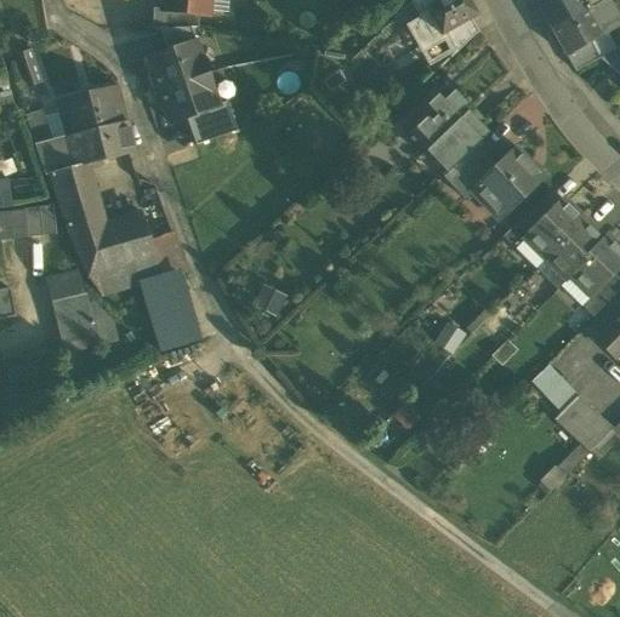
[(200,11),(209,11),(210,0),(165,0),(164,7),(200,11)]
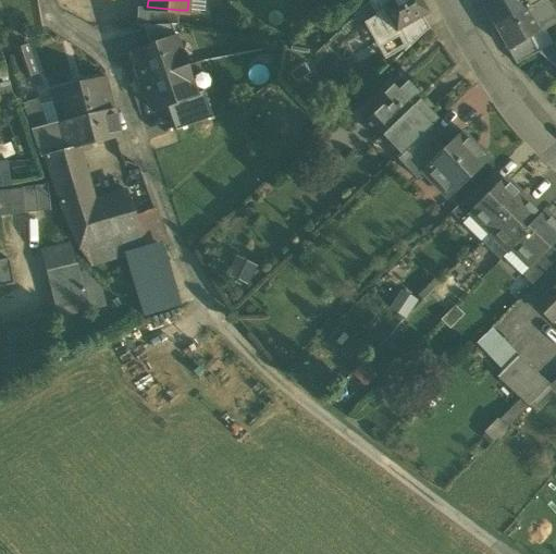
[(188,0),(187,10),(202,12),(204,0),(188,0)]
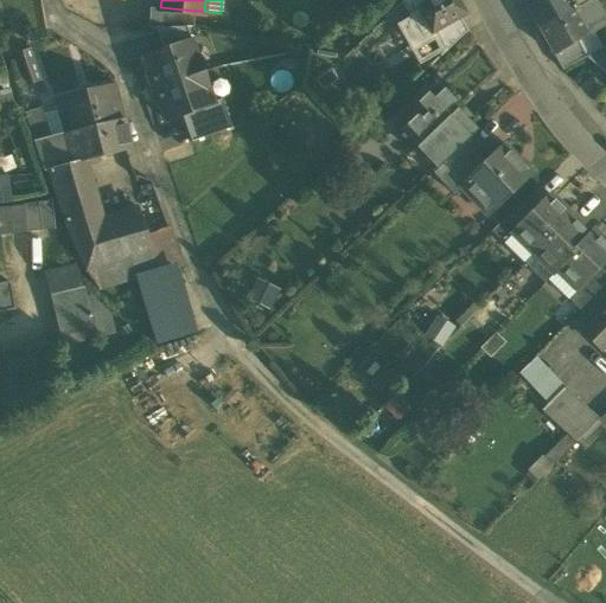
[(402,0),(410,14),(419,10),(416,6),(426,1),(425,0),(402,0)]
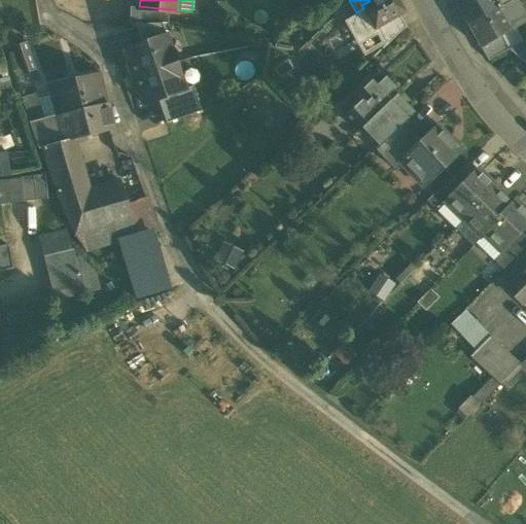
[(375,29),(379,27),(399,14),(405,11),(398,0),(372,0),(370,1),(361,5),(363,8),(375,29)]
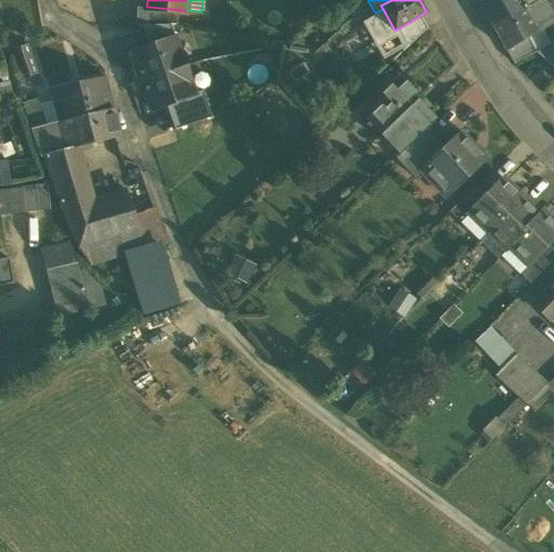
[(480,0),(479,1),(493,25),(535,0),(480,0)]
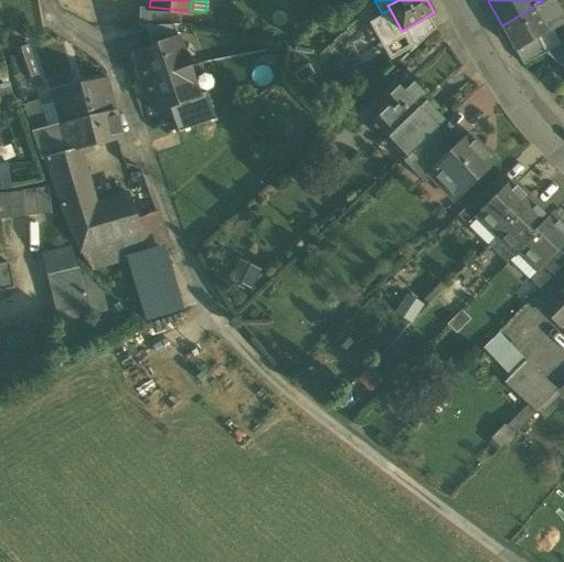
[(544,0),(502,25),(517,50),(538,38),(545,51),(562,43),(553,29),(563,22),(563,13),(555,0),(544,0)]
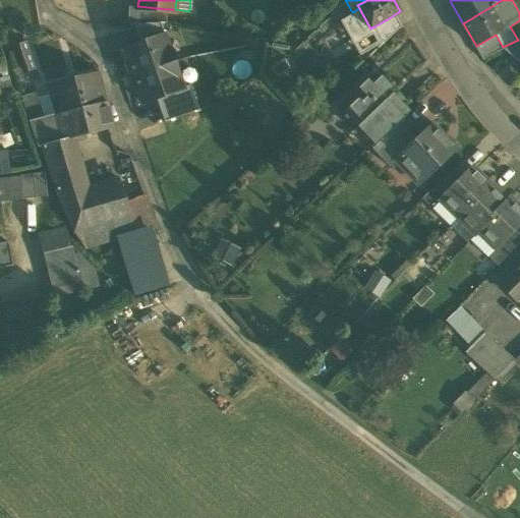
[(128,21),(134,21),(161,21),(165,21),(167,20),(168,9),(137,6),(129,5),(128,21)]
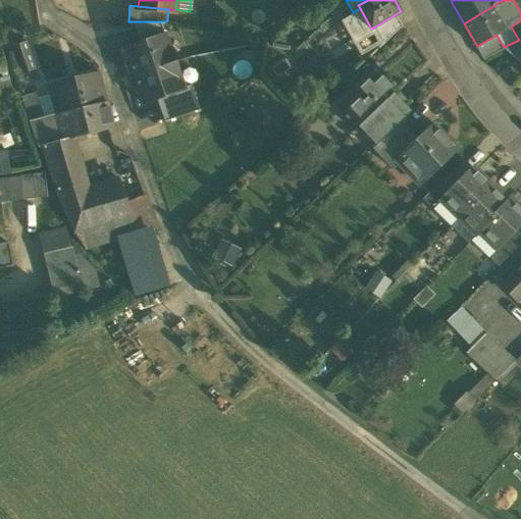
[(372,30),(371,29),(360,8),(353,12),(354,13),(346,18),(357,38),(372,30)]
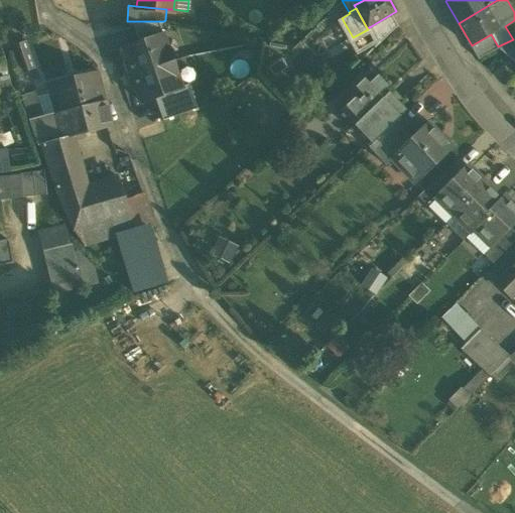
[(371,26),(380,41),(397,24),(391,14),(371,26)]
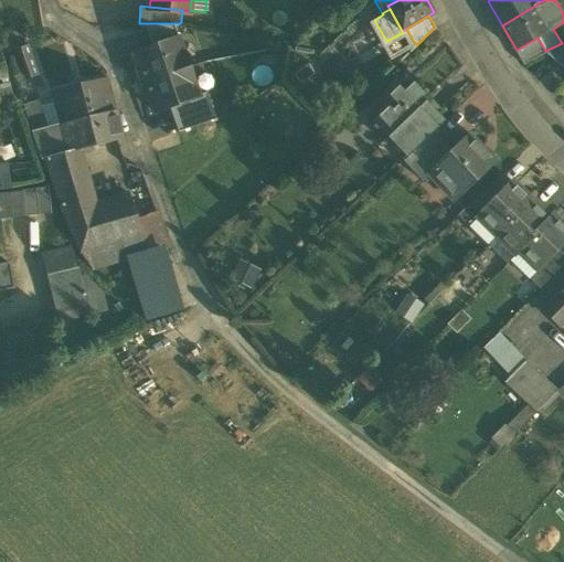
[(391,60),(416,45),(406,29),(402,31),(403,32),(404,36),(408,44),(393,53),(389,45),(386,41),(374,20),(369,22),(391,60)]
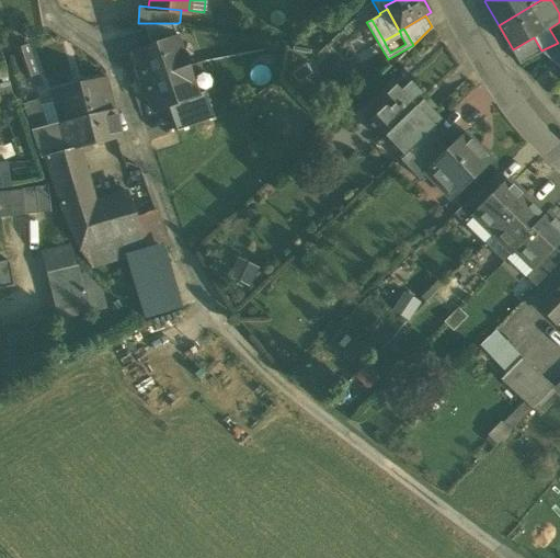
[(178,36),(173,23),(145,23),(153,45),(178,36)]
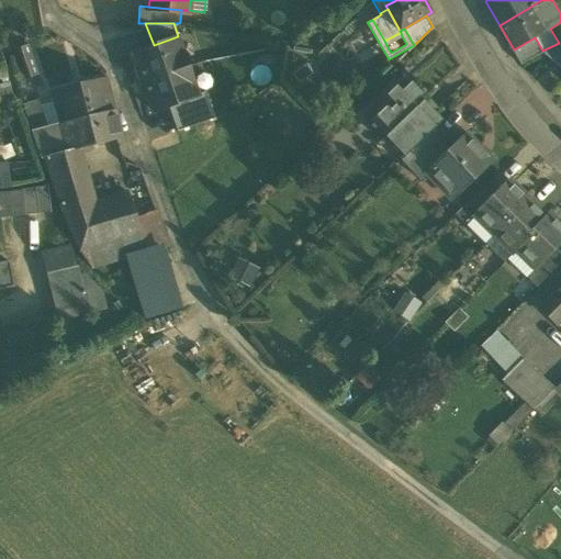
[(402,36),(401,32),(384,41),(386,45),(402,36)]
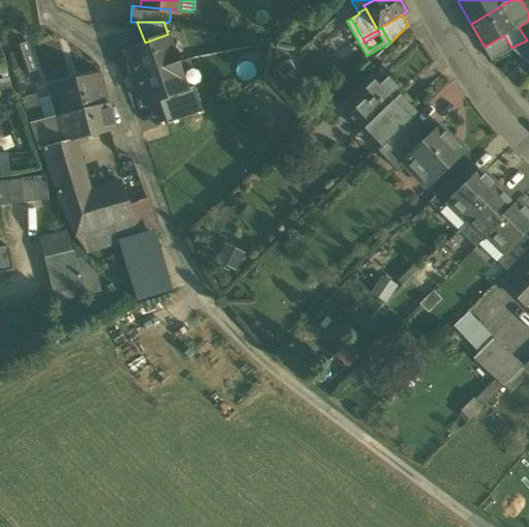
[(127,49),(137,76),(177,61),(168,34),(145,42),(127,49)]
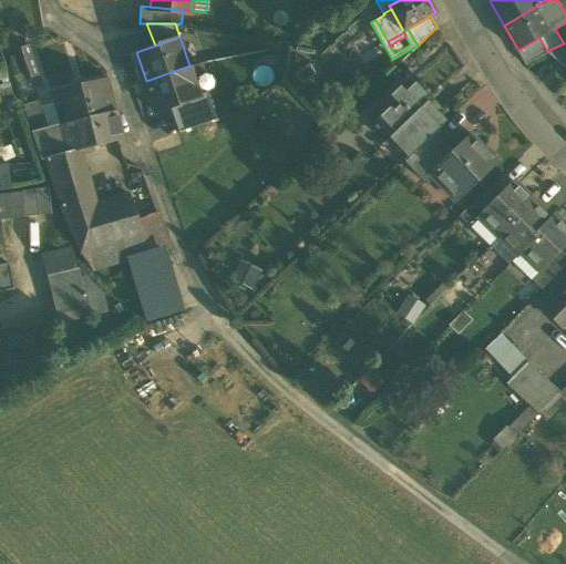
[(525,63),(547,51),(539,38),(518,50),(525,63)]
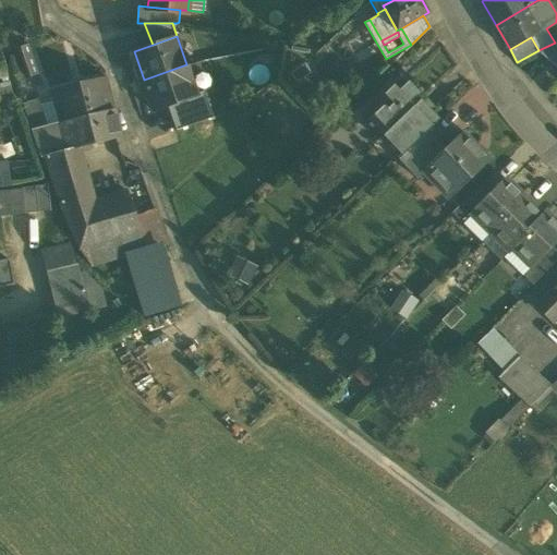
[(39,71),(28,41),(13,47),(24,76),(39,71)]
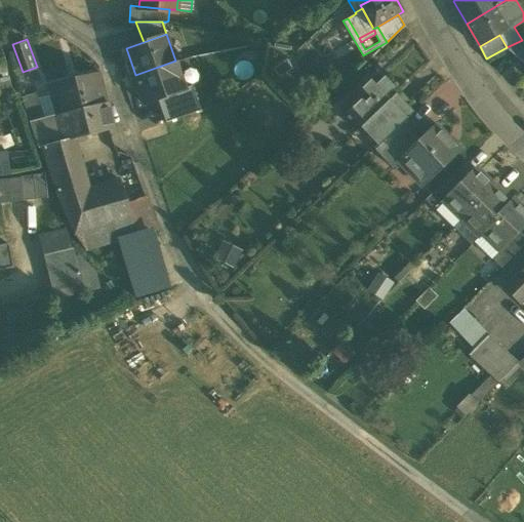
[(523,39),(522,40),(507,47),(523,62),(523,39)]
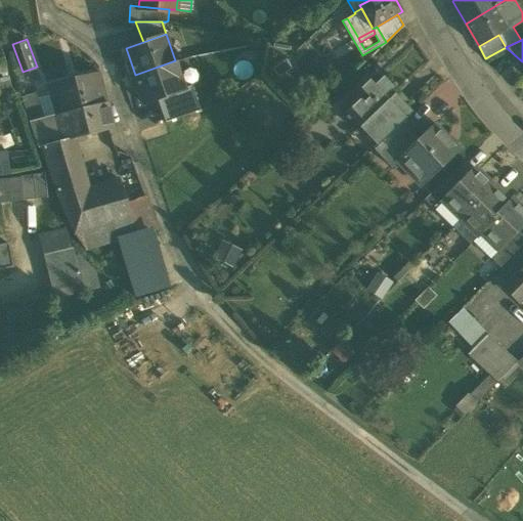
[(293,68),(287,57),(272,66),(277,76),(293,68)]
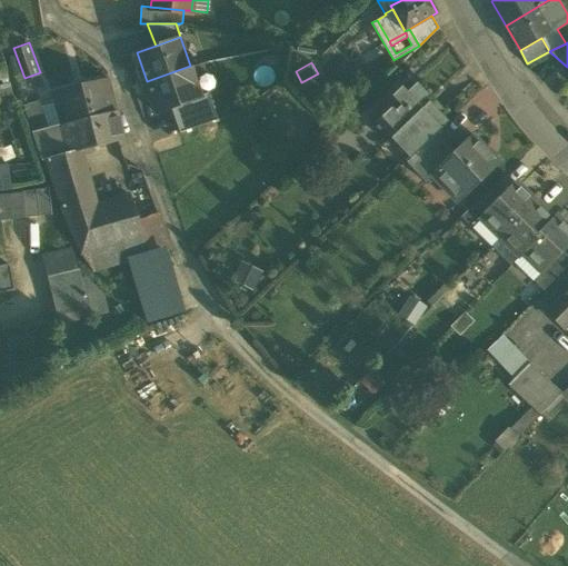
[(200,95),(190,66),(147,81),(157,111),(171,106),(201,96),(200,95)]
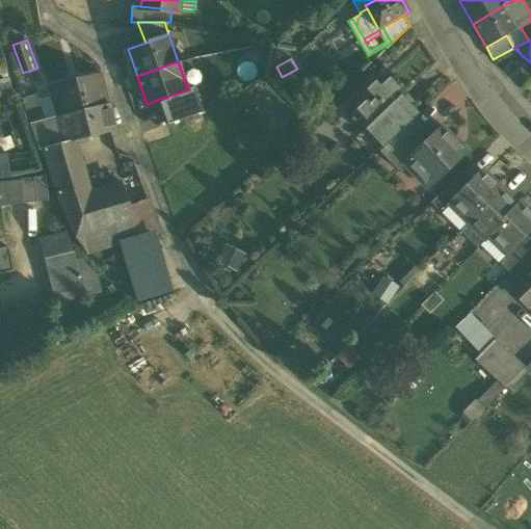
[(51,95),(57,116),(109,103),(102,72),(49,84),(51,95)]
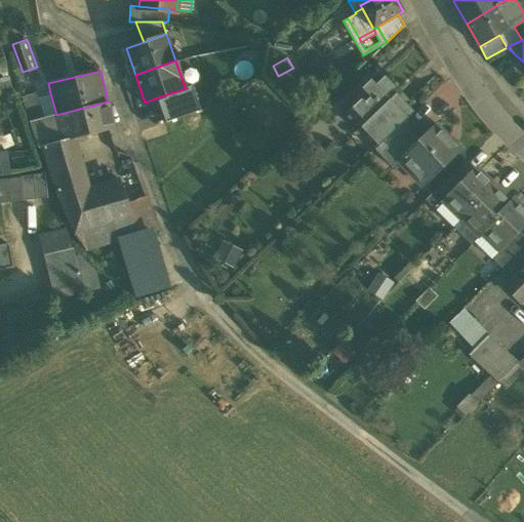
[(373,147),(374,149),(402,122),(410,114),(403,107),(407,104),(396,92),(394,94),(391,92),(396,87),(385,75),(375,84),(370,79),(361,87),(366,92),(347,111),(377,143),(373,147)]
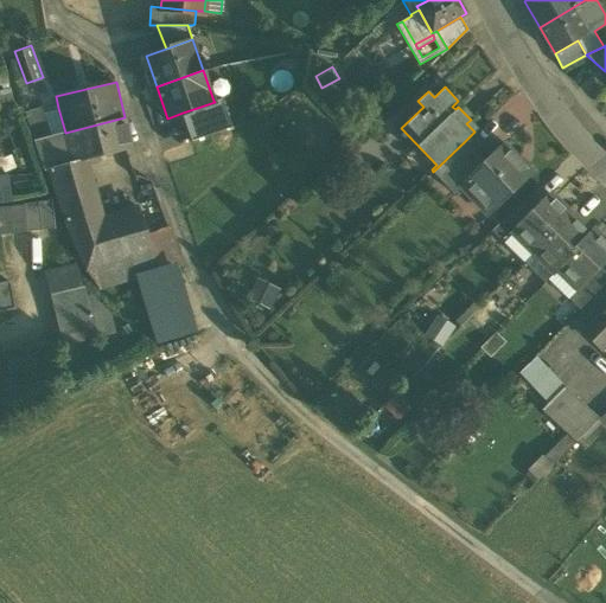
[(12,90),(1,94),(4,109),(16,104),(12,90)]
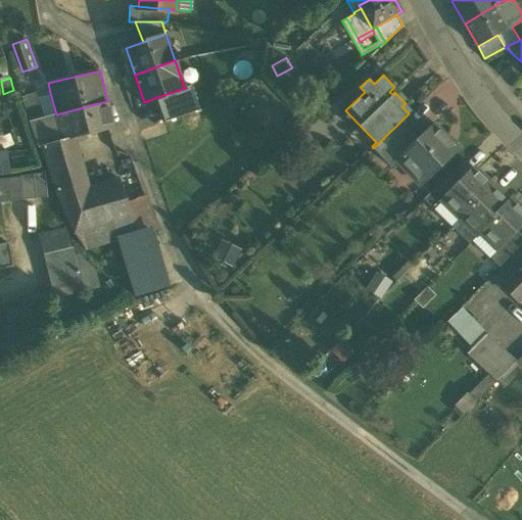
[(157,97),(165,120),(200,108),(192,84),(184,87),(185,88),(157,97)]
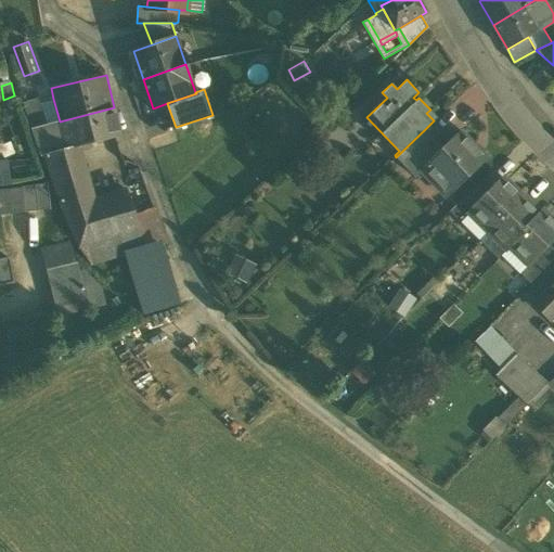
[(25,101),(34,128),(47,125),(40,102),(38,97),(25,101)]
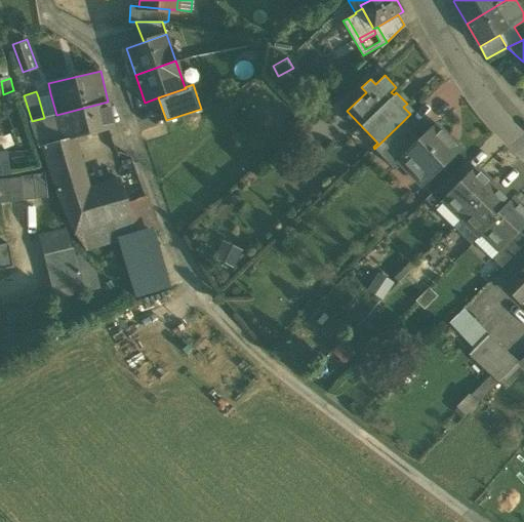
[(50,93),(38,96),(44,118),(56,115),(50,93)]
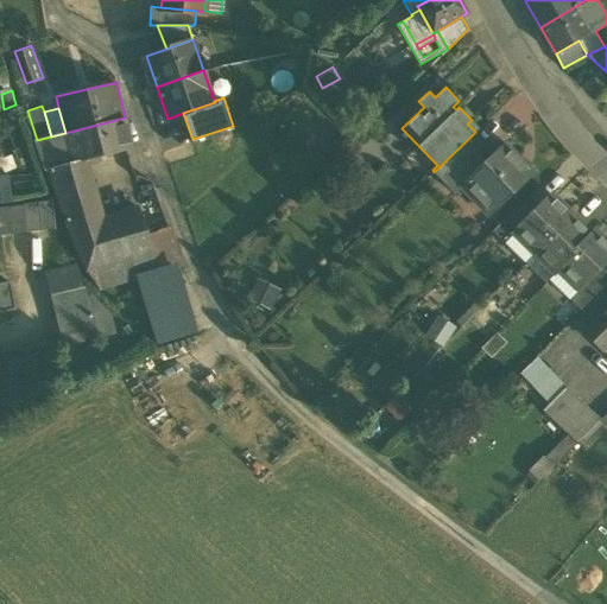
[(132,147),(125,118),(65,133),(74,163),(86,160),(132,147)]
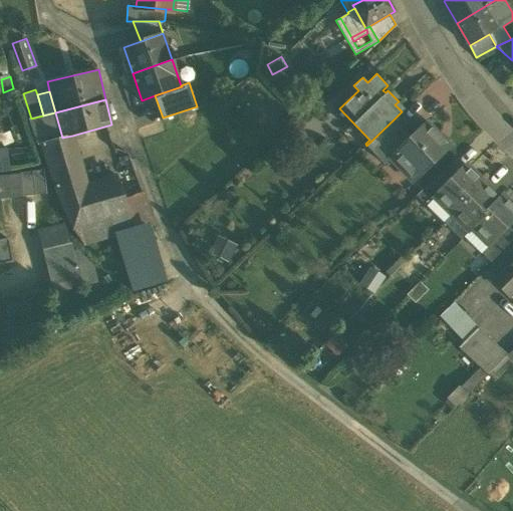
[(84,243),(116,234),(147,224),(148,225),(156,223),(144,191),(125,197),(119,178),(86,187),(72,136),(62,138),(55,112),(43,115),(31,118),(40,143),(42,143),(57,188),(74,228),(84,243)]
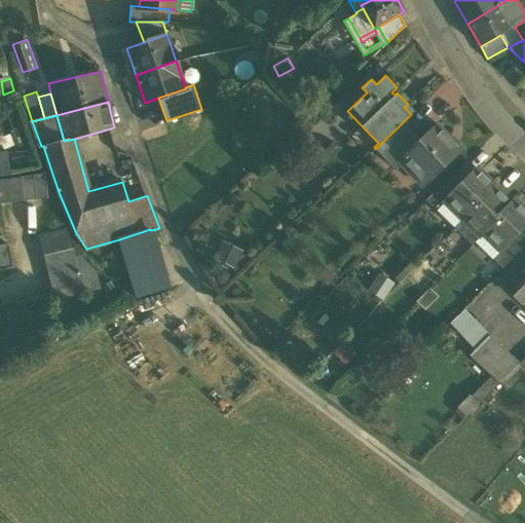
[(375,149),(387,161),(401,149),(406,154),(419,141),(403,122),(375,149)]
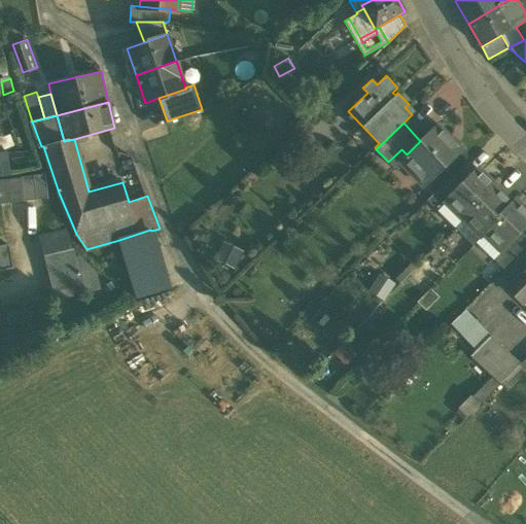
[(420,141),(407,154),(399,161),(400,162),(411,173),(417,167),(429,179),(461,149),(437,125),(420,141)]
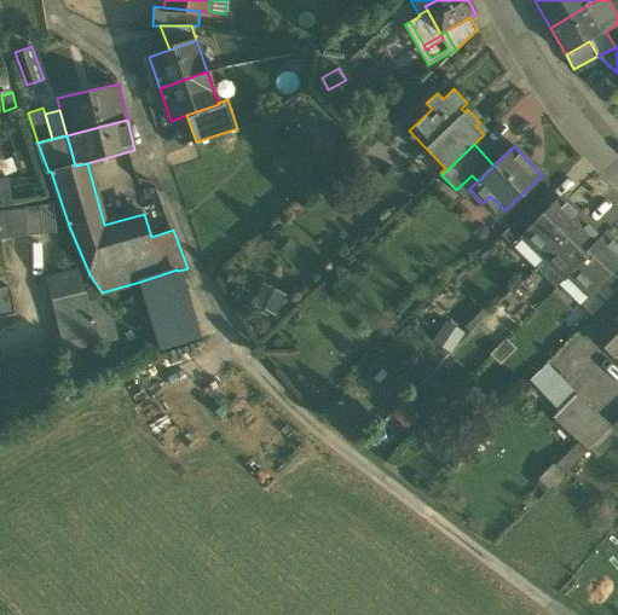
[(463,197),(471,190),(469,189),(478,181),(472,175),(456,190),(463,197)]
